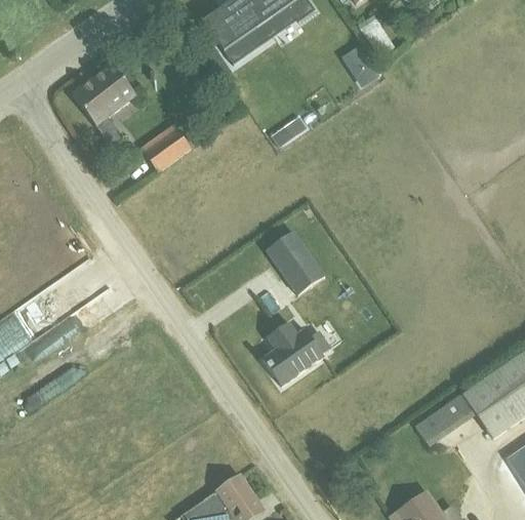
[(274,36),(248,0),(231,0),(203,20),(234,64),(274,36)]
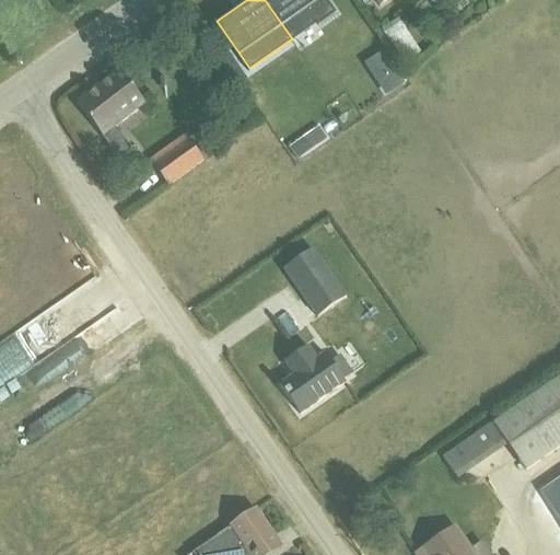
[(265,0),(292,38),(336,9),(329,0),(265,0)]
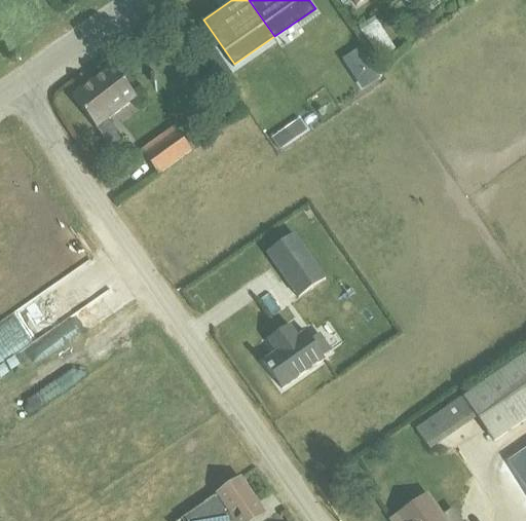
[(374,13),(359,24),(380,56),(396,45),(374,13)]
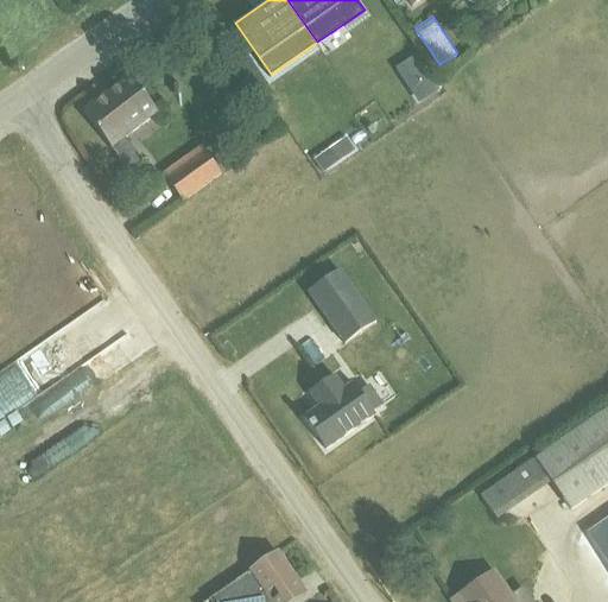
[(407,101),(429,90),(407,52),(386,64),(407,101)]
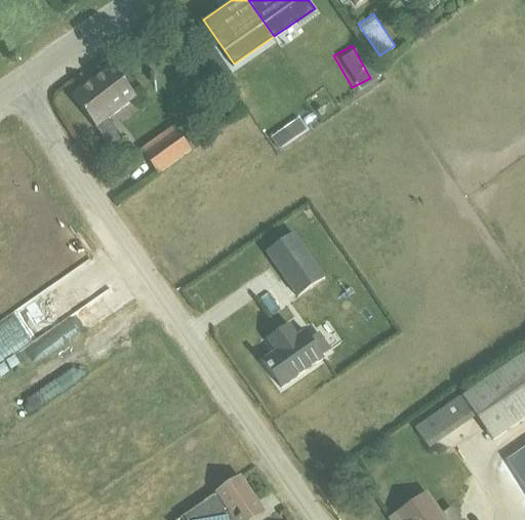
[(113,63),(73,94),(113,147),(125,136),(109,117),(136,95),(113,63)]
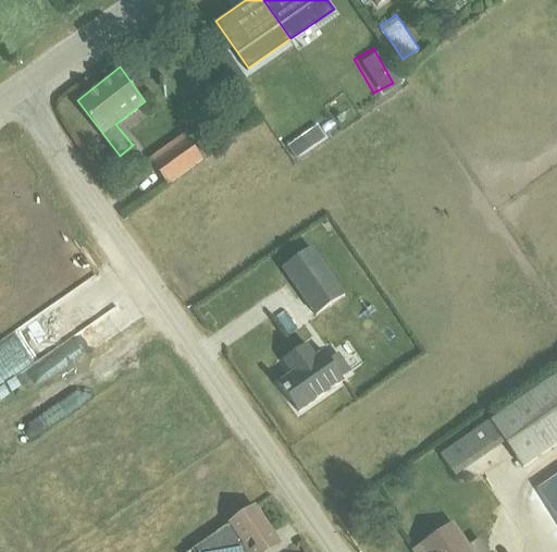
[(316,130),(330,124),(324,110),(310,115),(316,130)]
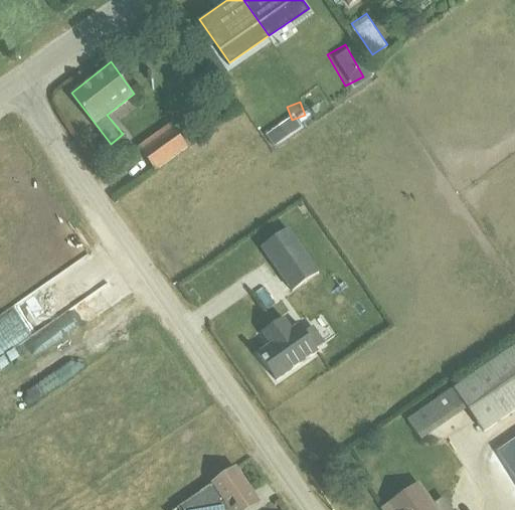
[(284,111),(255,131),(265,144),(293,124),(284,111)]
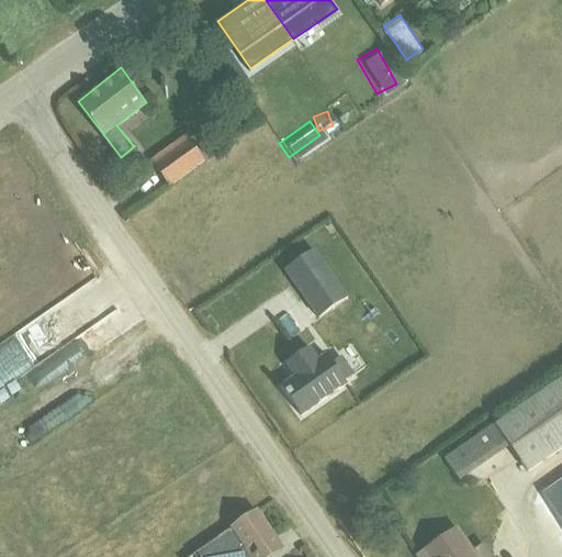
[(186,132),(150,158),(169,184),(218,147),(210,135),(195,145),(186,132)]
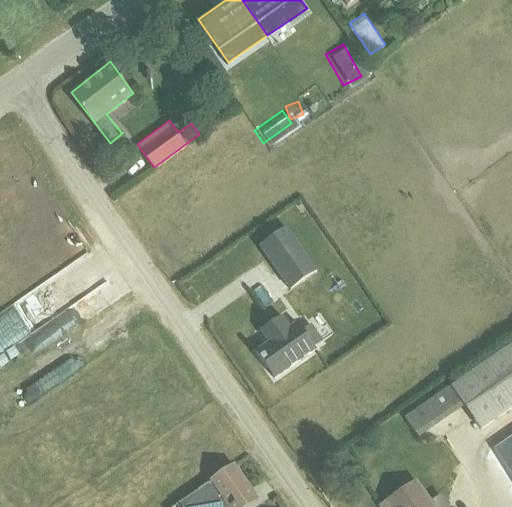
[(287,223),(260,242),(290,287),(318,268),(287,223)]
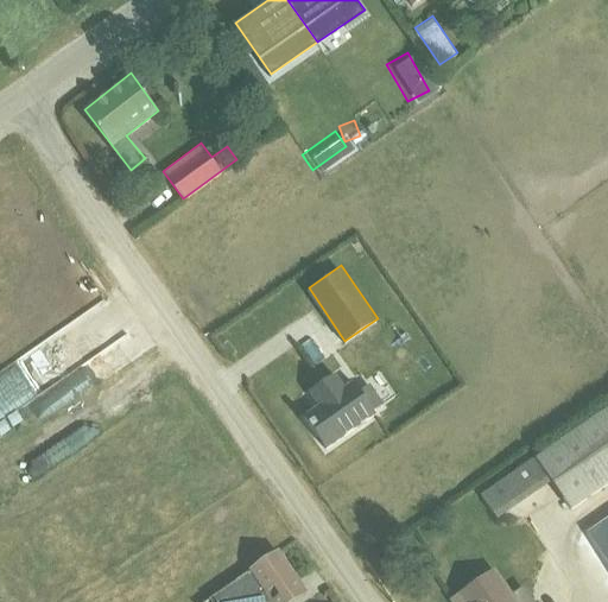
[(301,328),(289,335),(303,355),(315,347),(301,328)]
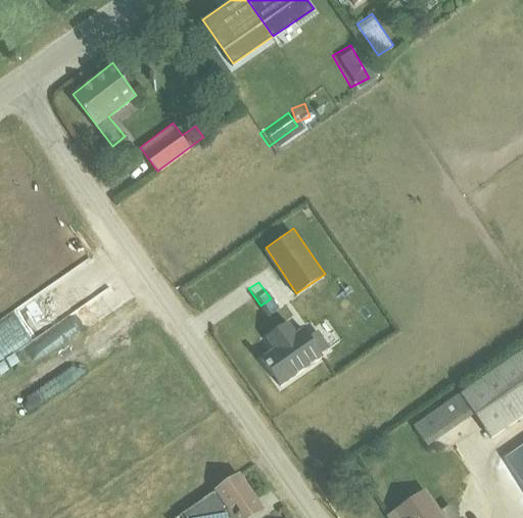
[(49,315),(14,345),(26,360),(61,328),(49,315)]
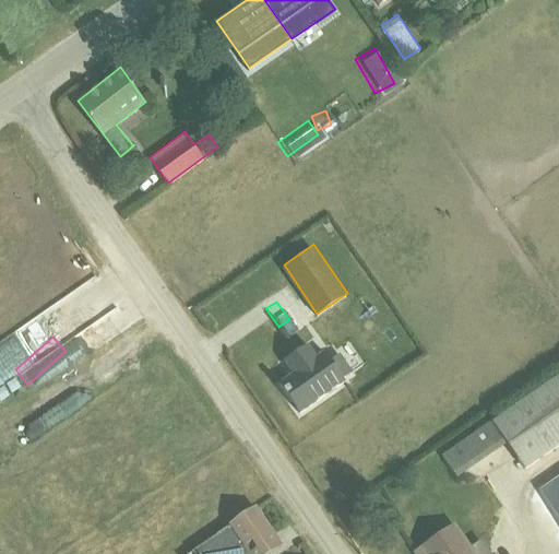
[(294,372),(280,381),(284,388),(300,410),(346,380),(344,377),(354,370),(341,352),(332,357),(325,349),(318,354),(309,341),(285,358),(294,372)]
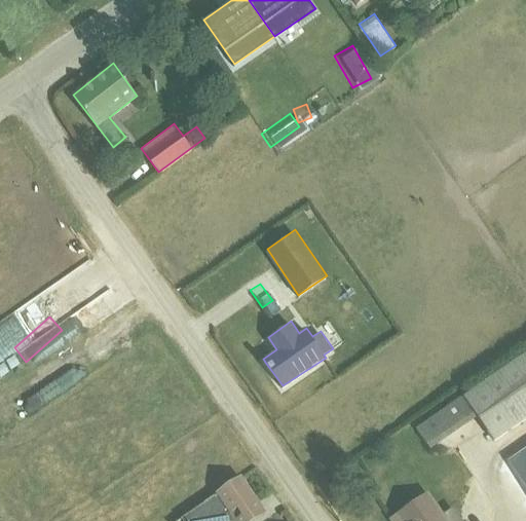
[(0,351),(11,343),(0,328),(0,351)]
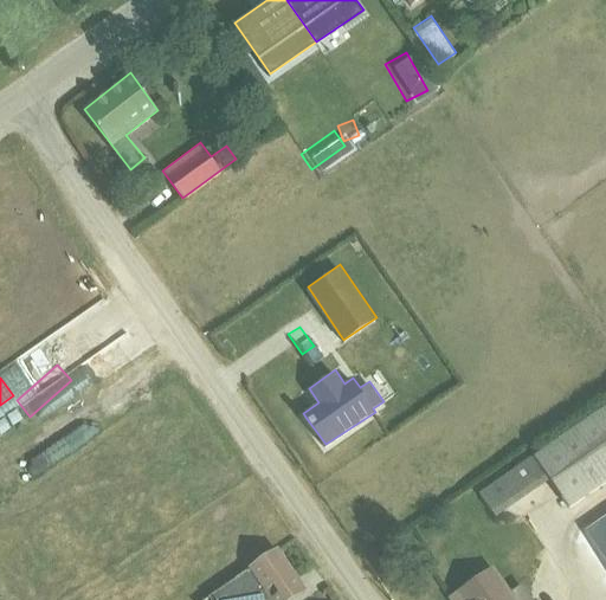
[(534,452),(479,490),(497,514),(548,472),(571,505),(605,479),(605,402),(534,453),(534,452)]
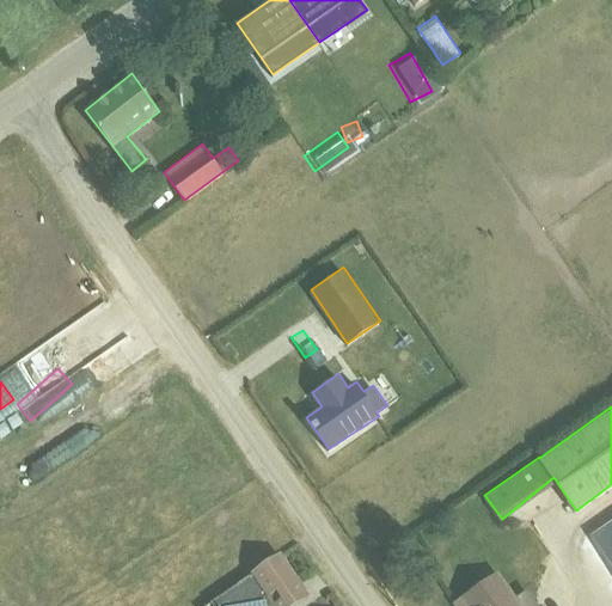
[(50,453),(96,429),(90,416),(43,440),(50,453)]
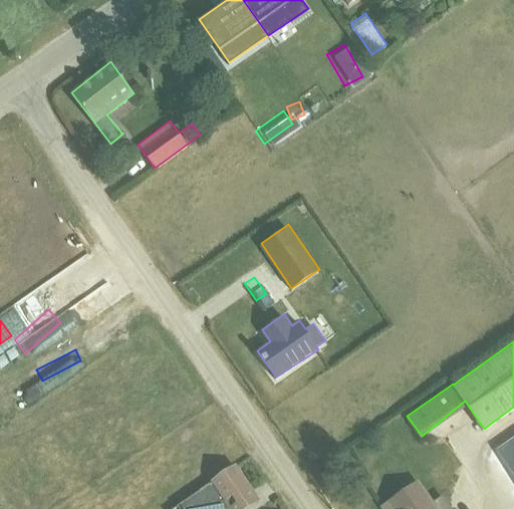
[(513,434),(496,447),(513,472),(513,434)]
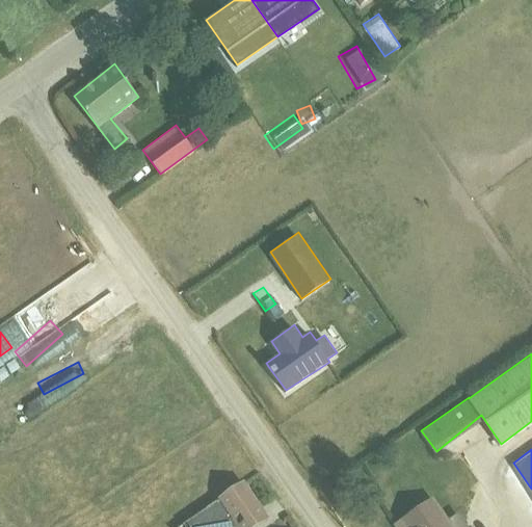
[(235,484),(184,523),(186,526),(251,526),(268,517),(243,479),(238,482),(237,481),(235,484)]
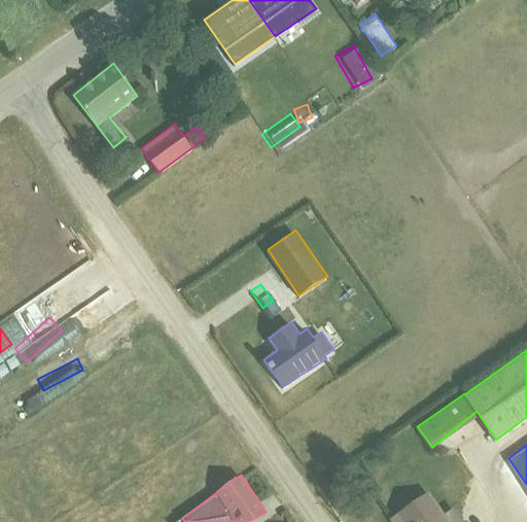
[(451,521),(429,490),(391,516),(395,521),(461,521),(459,518),(452,521),(451,521)]
